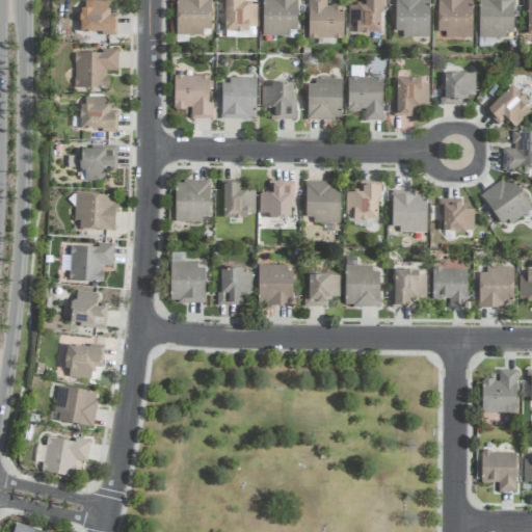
[(203,36),(203,29),(210,29),(210,0),(176,0),(176,35),(203,36)]
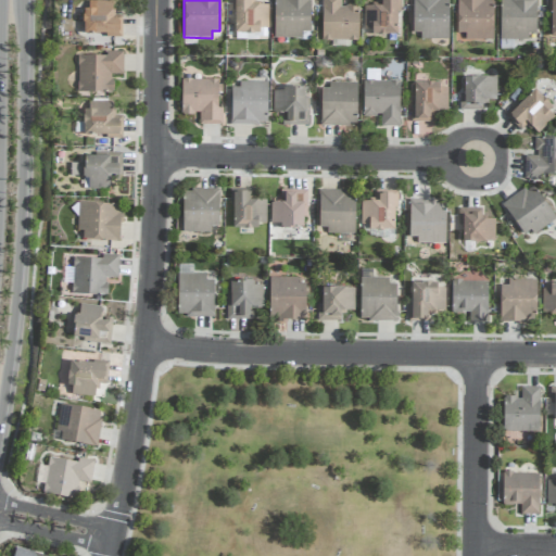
[(302,38),(302,32),(310,33),(310,0),(274,0),(274,38),(302,38)]
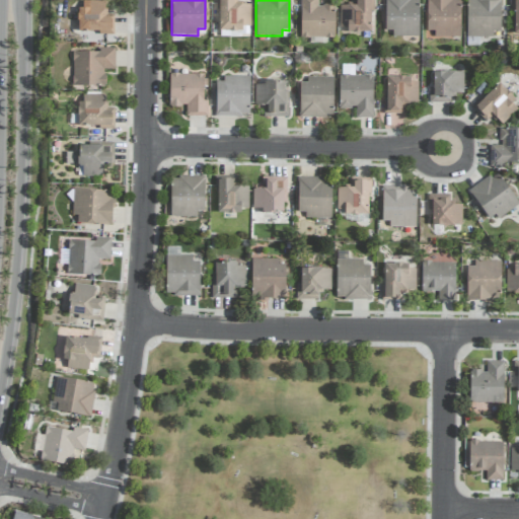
[(334,39),(335,5),(317,5),(317,0),(300,0),(300,38),(334,39)]
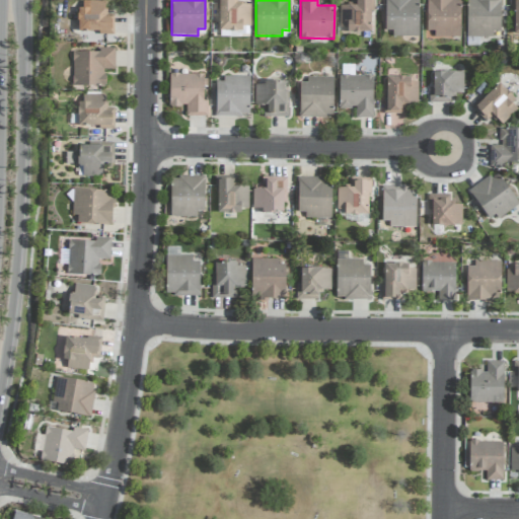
[(370,0),(352,0),(352,4),(340,4),(340,30),(370,31),(370,0)]
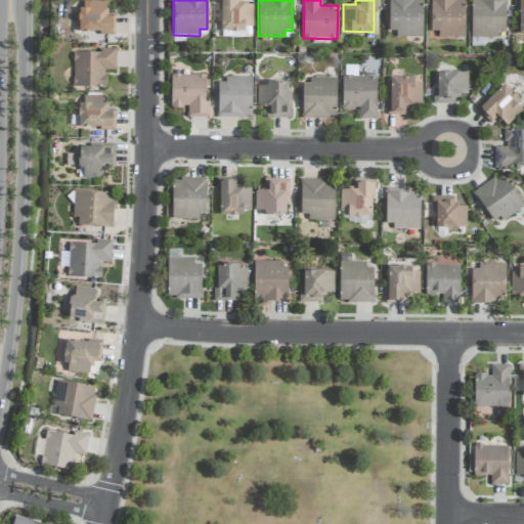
[(423,0),(388,0),(388,31),(396,32),(396,37),(423,37),(423,0)]
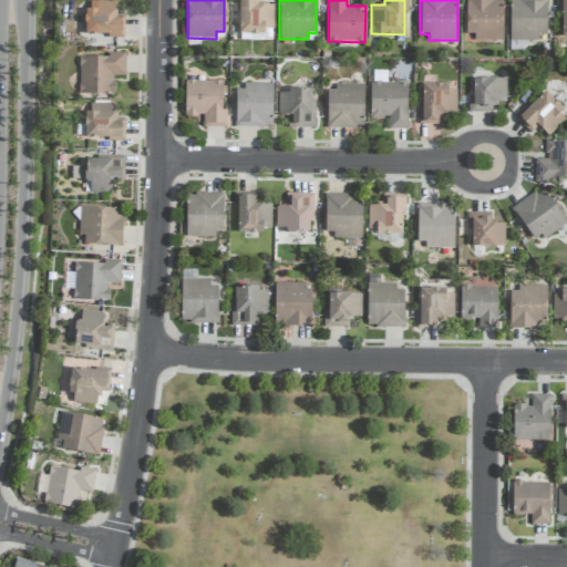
[(503,0),(465,0),(465,41),(503,41),(503,0)]
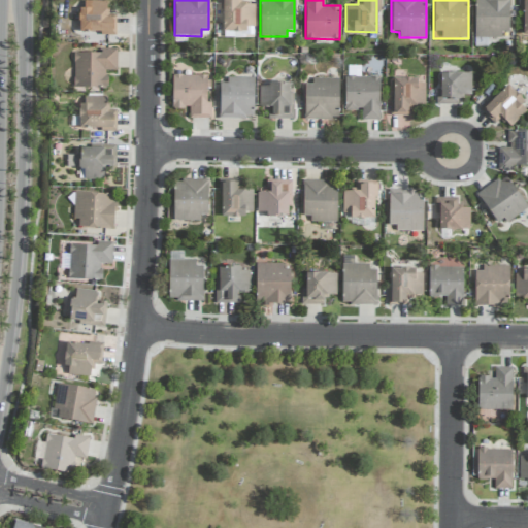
[(508,0),(473,0),(474,37),(501,37),(501,33),(508,33),(508,0)]
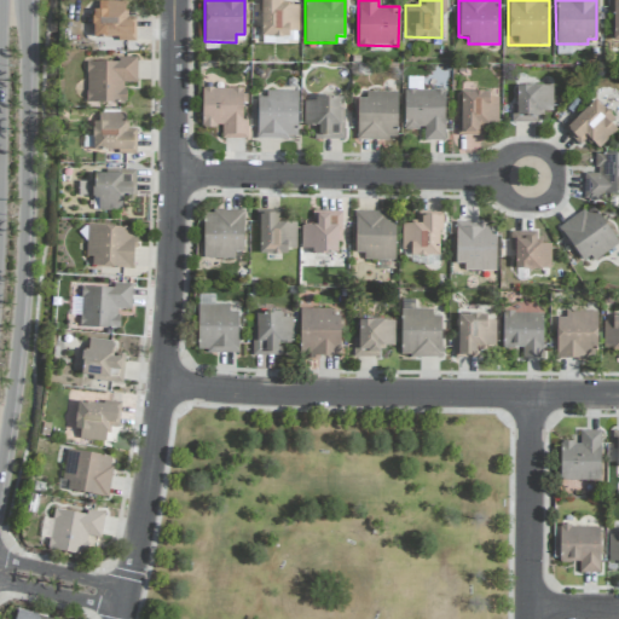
[(134,39),(133,21),(125,21),(125,1),(105,1),(105,10),(94,11),(94,39),(134,39)]
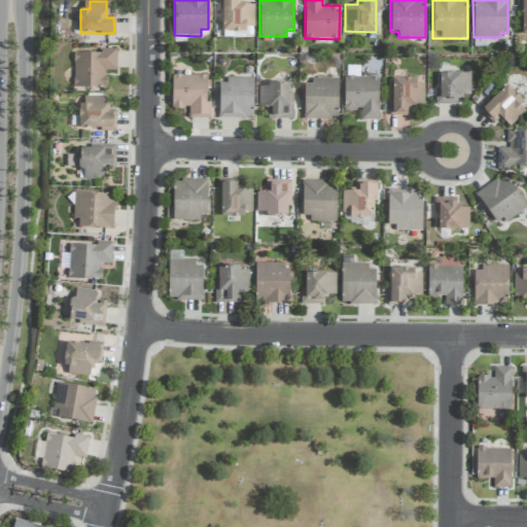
[(73,53),(73,88),(106,89),(107,71),(116,71),(116,49),(100,48),(100,54),(73,53)]
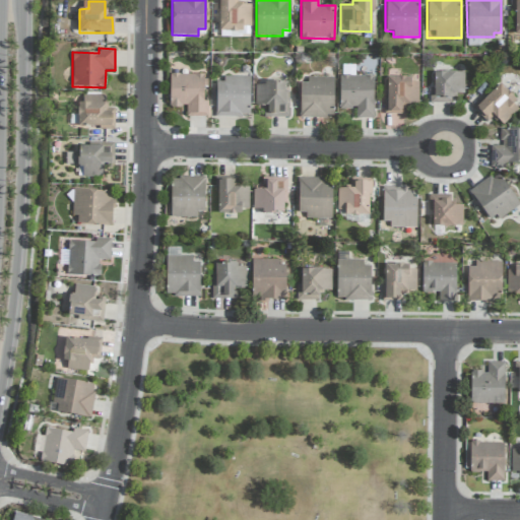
[(464,72),(434,73),(434,88),(429,88),(430,104),(451,104),(451,94),(465,93),(464,72)]
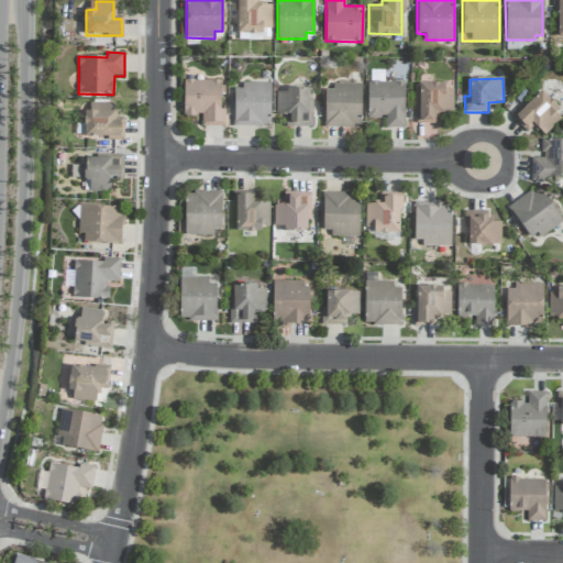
[(183,116),(201,117),(201,127),(224,127),(224,110),(220,110),(220,81),(184,80),(183,116)]
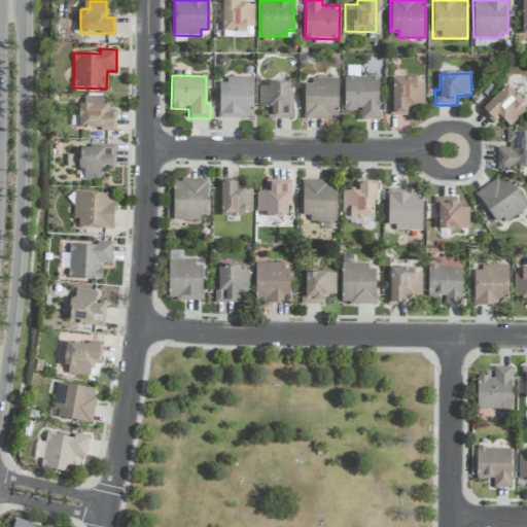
[(360,119),(378,120),(379,77),(344,76),(344,110),(361,111),(360,119)]
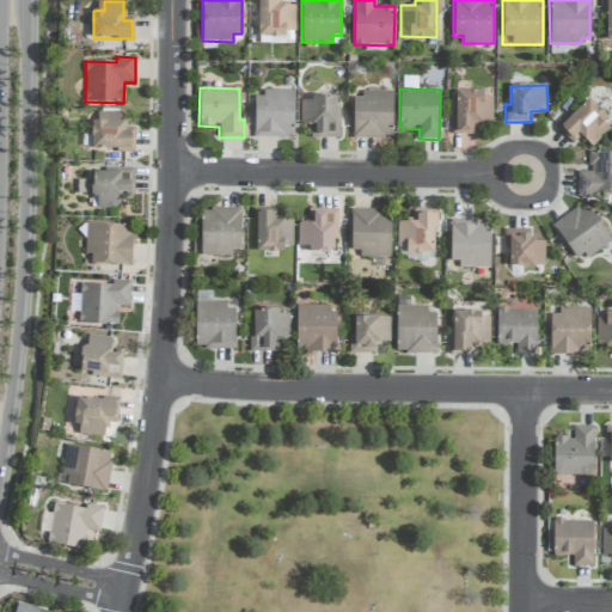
[(294,90),(263,90),(263,97),(255,97),(254,136),(294,138),(294,90)]
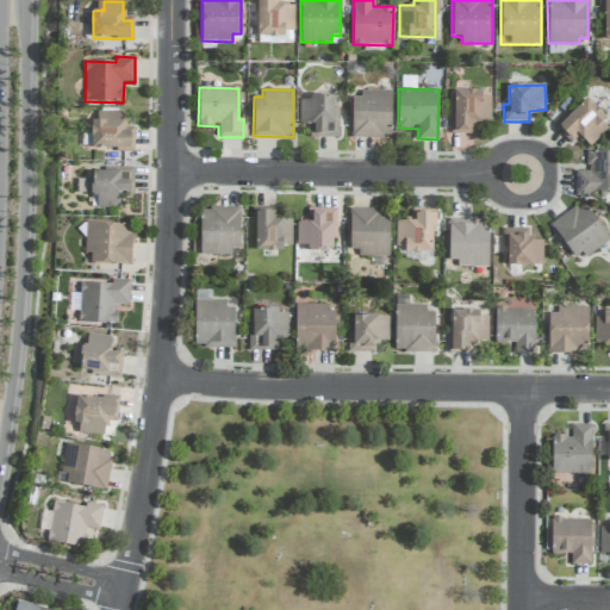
[(352,98),(352,138),(391,138),(392,91),(360,91),(360,98),(352,98)]
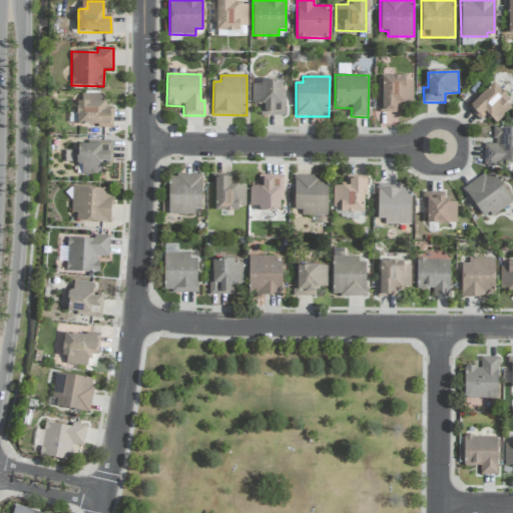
[(413,77),(381,76),(380,112),(397,112),(397,104),(412,105),(413,77)]
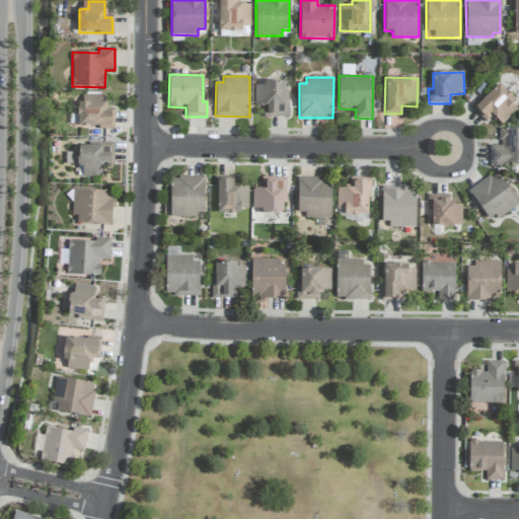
[(286,117),(286,81),(264,81),(264,85),(254,84),(254,105),(267,106),(267,117),(286,117)]
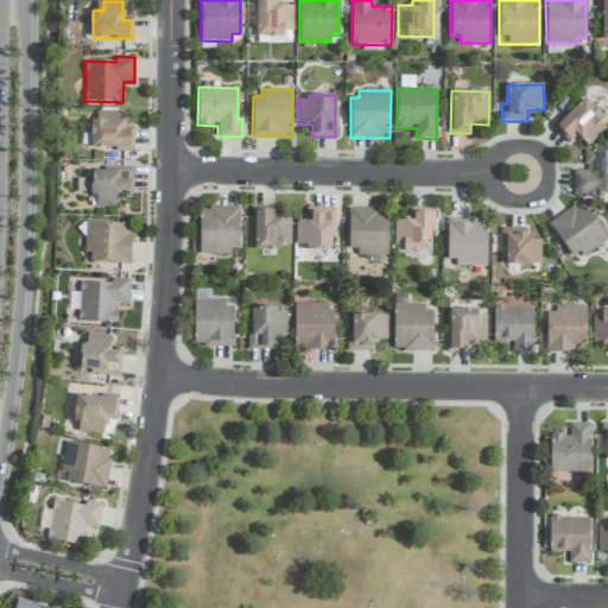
[(570,145),(578,137),(588,146),(607,126),(607,124),(583,97),(552,126),(570,145)]
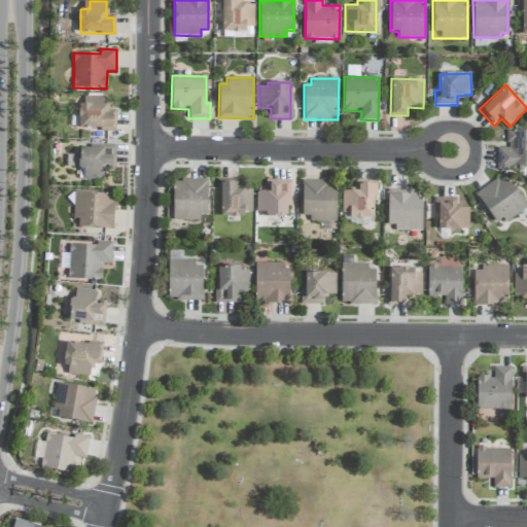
[(80,130),(114,130),(114,113),(106,113),(106,97),(81,96),(80,130)]
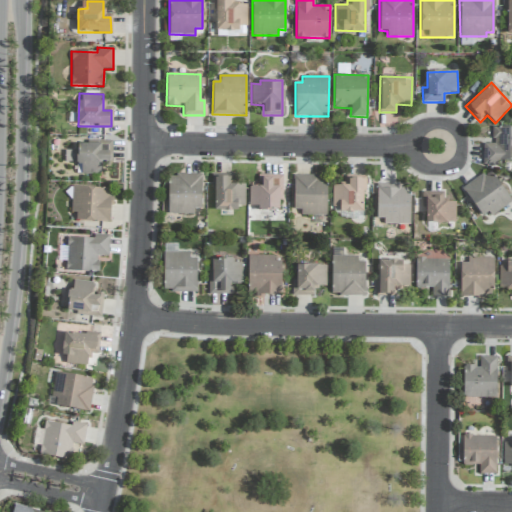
[(112,142),(77,142),(77,165),(82,165),(82,174),(101,174),(101,161),(112,161),(112,142)]
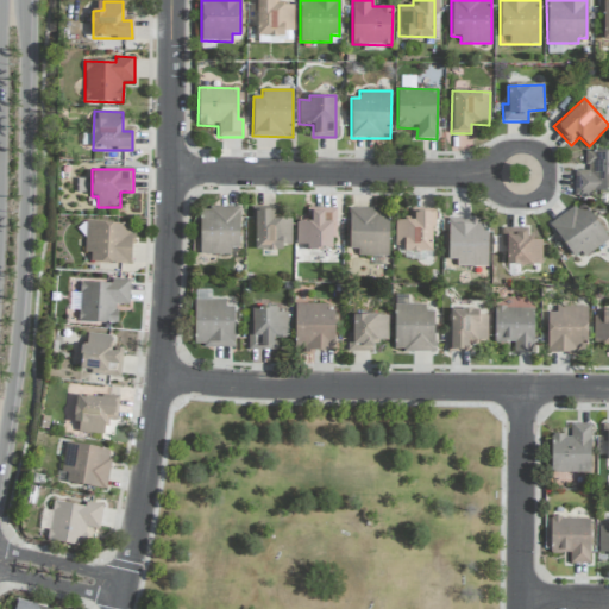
[(90,180),(77,180),(77,193),(90,193),(90,180)]
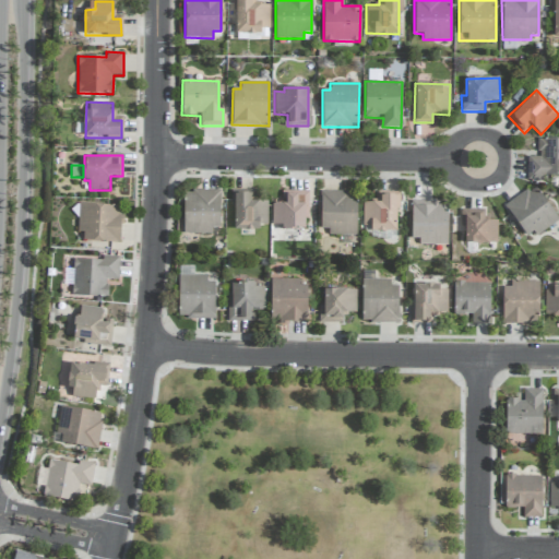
[(528,240),(558,219),(535,185),(504,205),(528,240)]
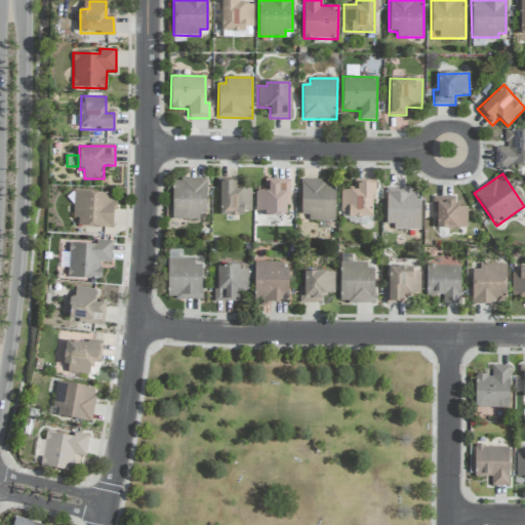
[(206,214),(206,179),(172,179),(172,219),(199,219),(199,214),(206,214)]
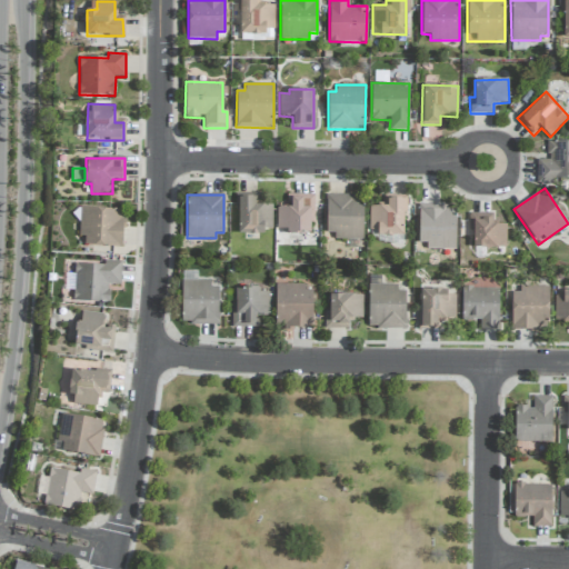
[(255,205),(255,195),(237,195),(238,235),(265,235),(263,230),(272,229),(271,205),(255,205)]
